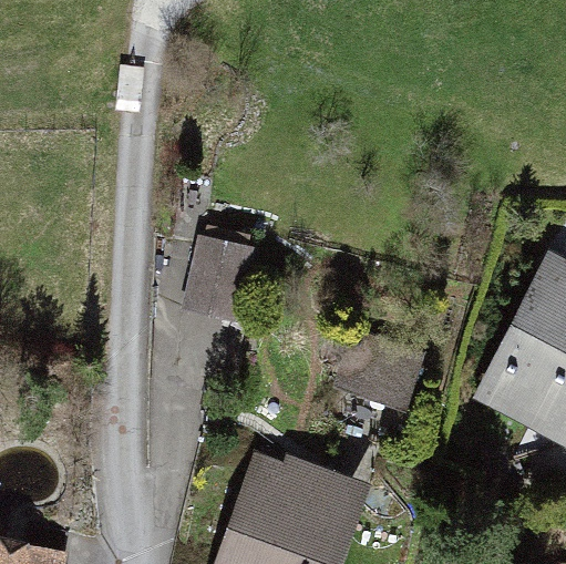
[(251,249),(196,237),(182,308),(236,319),(251,249)]
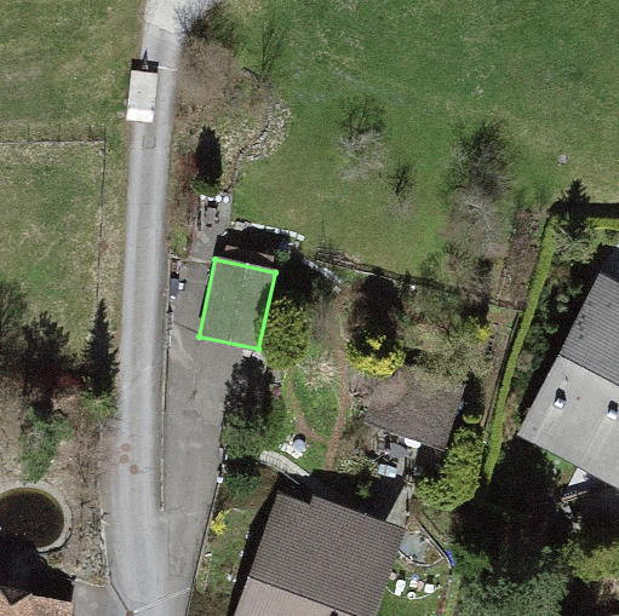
[(618,282),(600,272),(515,436),(618,487),(618,282)]
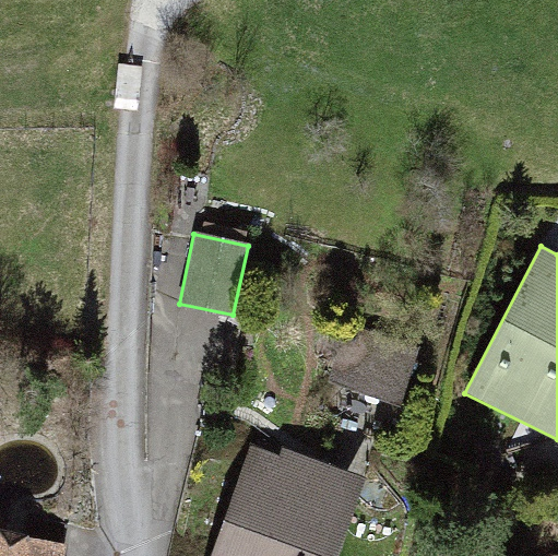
[(410,412),(428,352),(344,328),(327,388),(410,412)]
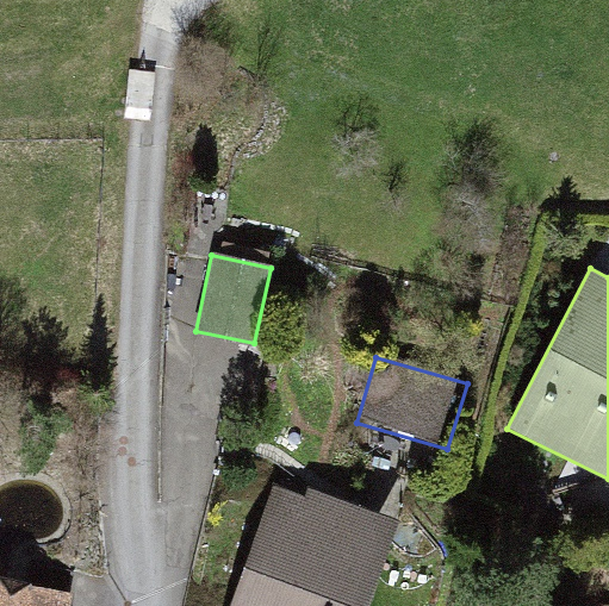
[(367,605),(398,518),(277,476),(230,605),(367,605)]
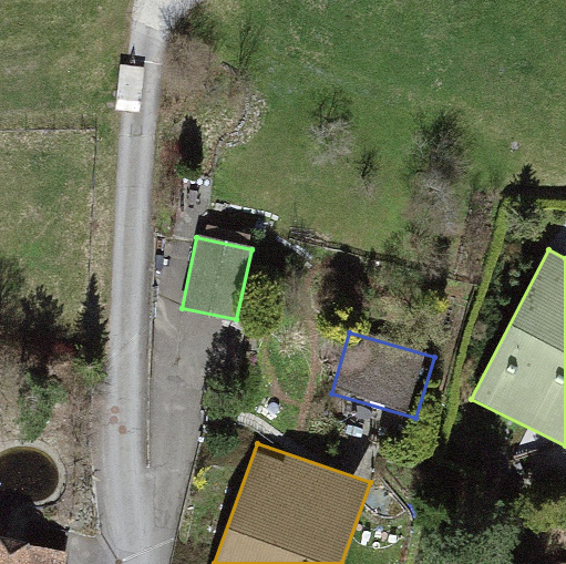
[(67,563),(69,552),(0,539),(0,563),(67,563)]
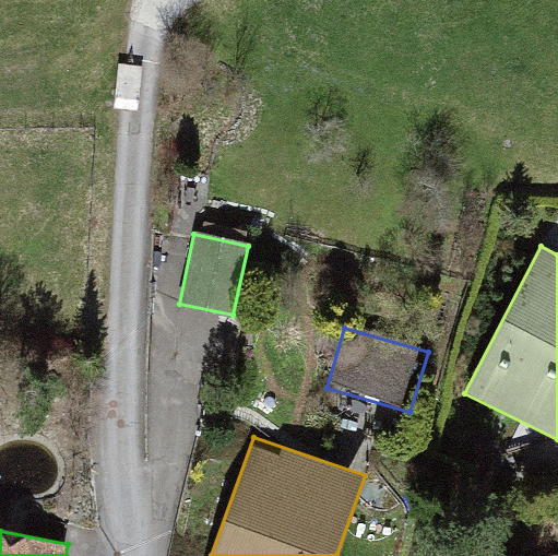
All buildings are outlined.
